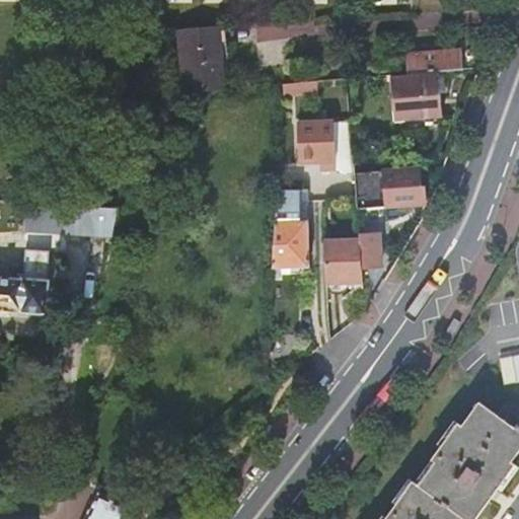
[(177,31),(182,94),(223,90),(217,27),(177,31)]
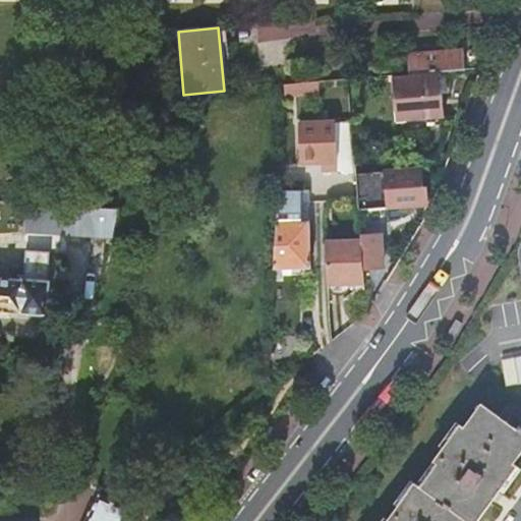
[(439,71),(463,68),(461,48),(416,53),(418,72),(439,71)]
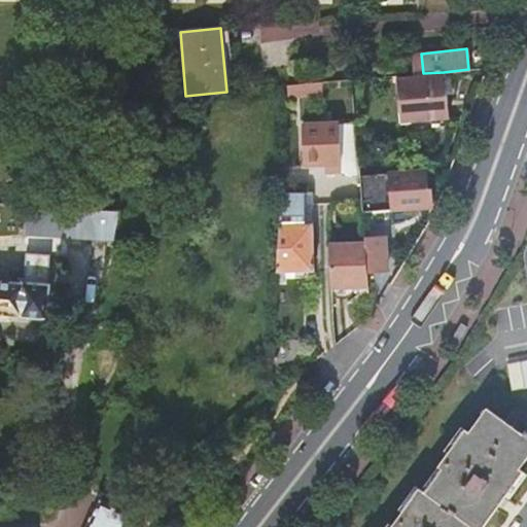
[(423,73),(395,76),(400,125),(448,119),(444,72),(423,73)]
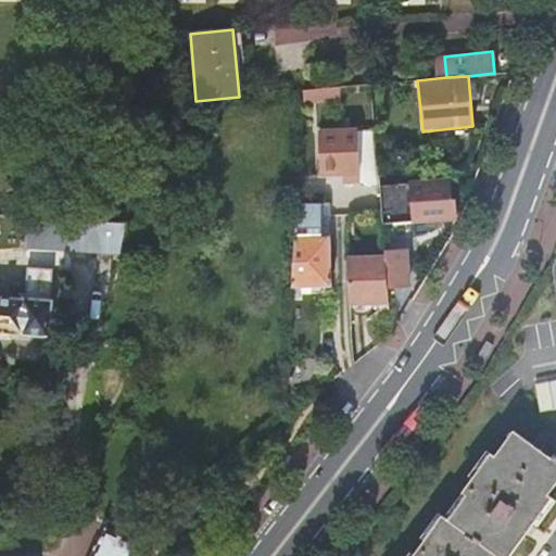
[(373,130),(317,133),(319,175),(342,175),(342,181),(358,181),(371,188),(378,188),(373,130)]
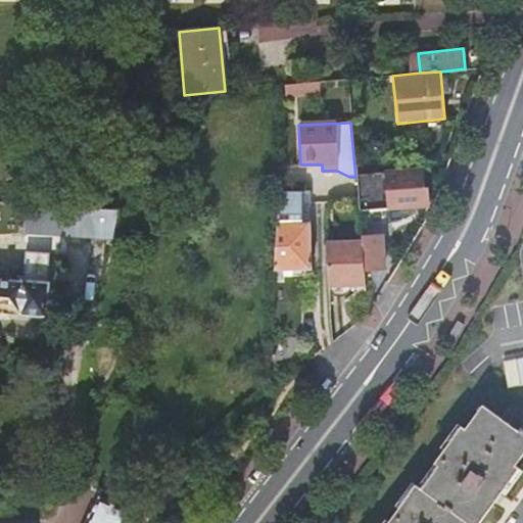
[(421,171),(355,178),(359,215),(426,206),(426,194),(423,194),(421,171)]
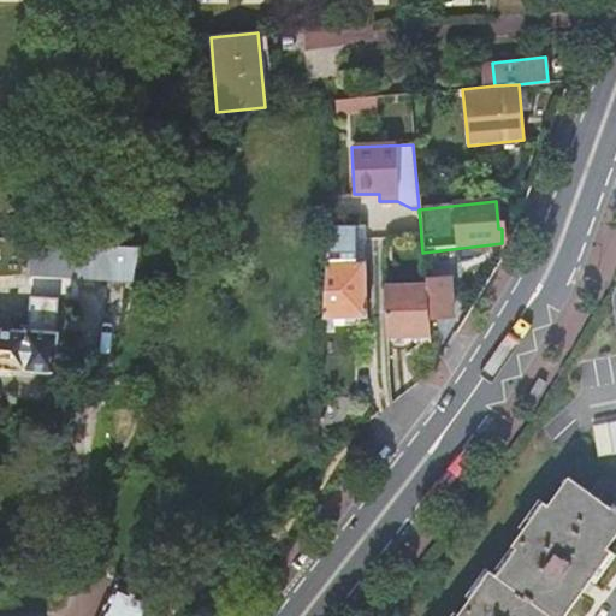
[(132,280),(140,248),(78,244),(77,276),(132,280)]
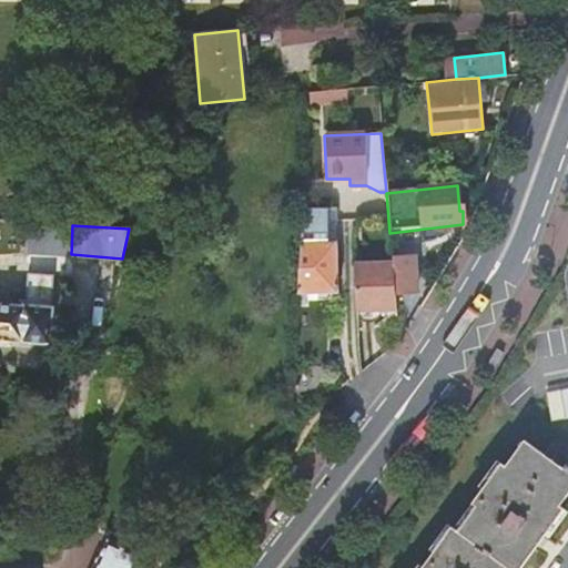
[(337,243),(301,243),(297,294),(340,293),(337,243)]
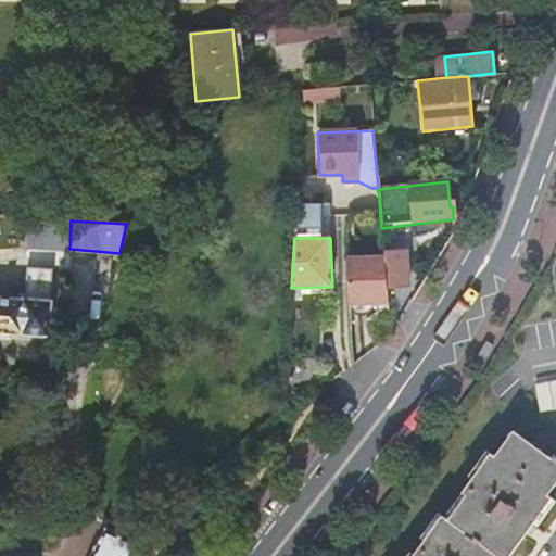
[(384,258),(387,291),(408,288),(405,254),(384,256),(384,258)]
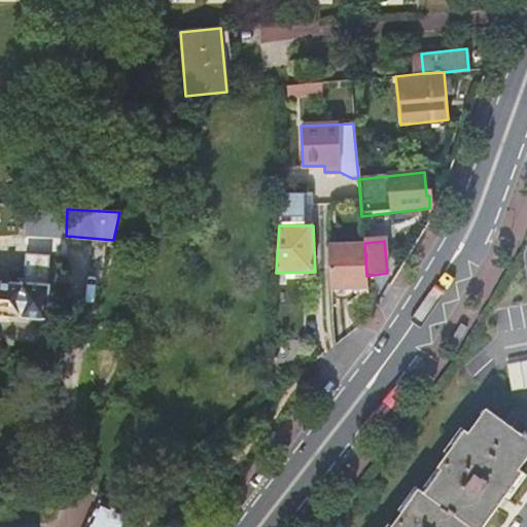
[(364,245),(329,246),(330,289),(367,287),(366,276),(364,245)]
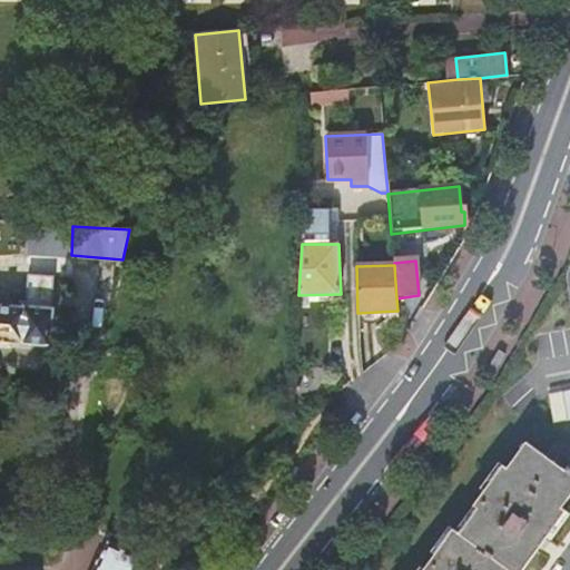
[(0,341),(25,343),(23,345),(50,345),(55,308),(51,308),(53,277),(29,275),(28,300),(22,300),(21,306),(0,305),(0,341)]
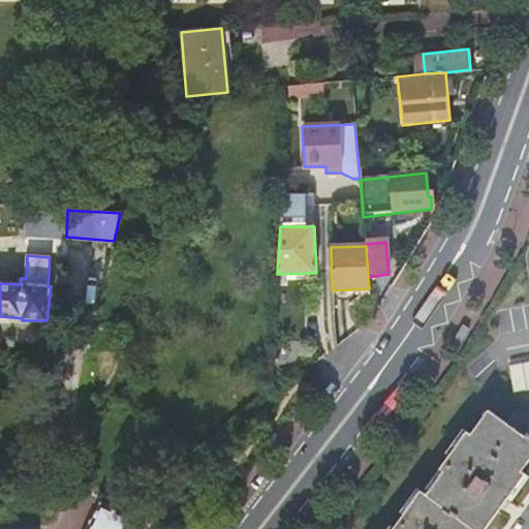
[(528,360),(510,365),(516,390),(528,386),(528,360)]
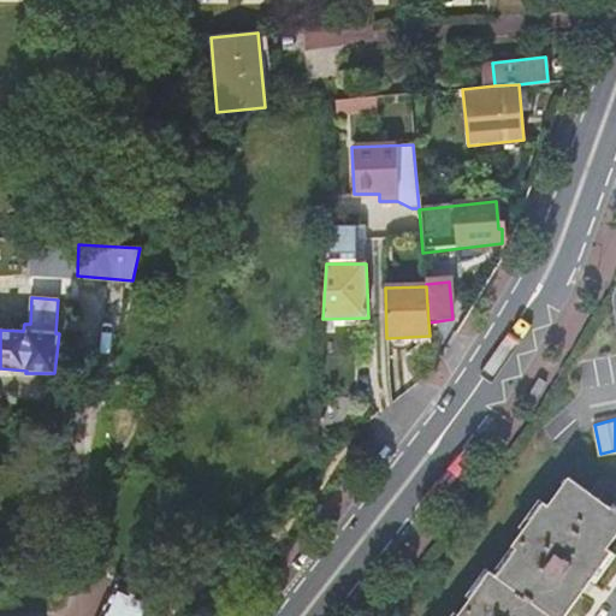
[(562,615),(576,597),(611,551),(608,548),(615,535),(615,505),(612,509),(569,475),(549,504),(543,499),(511,544),(519,548),(496,575),(492,572),(460,615),(562,615)]
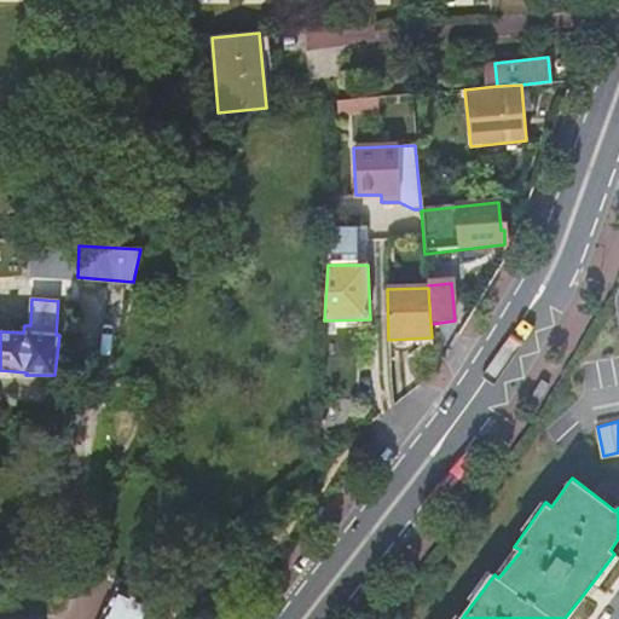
[(145,618),(154,602),(133,593),(137,588),(131,583),(127,589),(121,586),(109,611),(105,609),(100,618),(145,618)]
